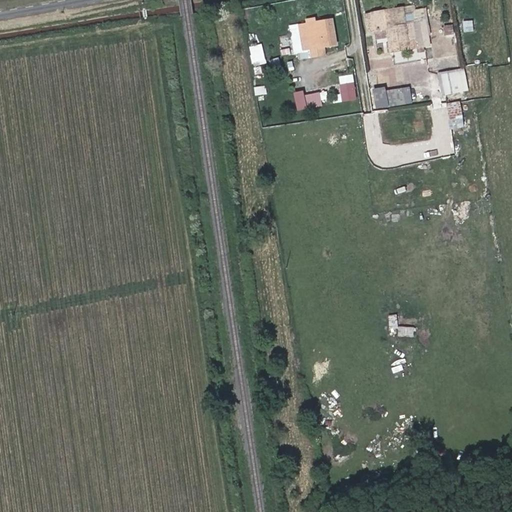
[(404,8),(367,14),(369,31),(389,28),(393,51),(419,47),(425,46),(431,45),(429,34),(423,35),(421,21),(407,24),(404,8)]
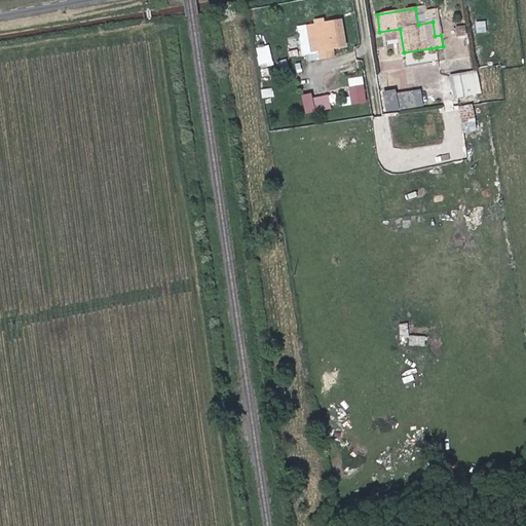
[(313,24),(297,27),(301,55),(309,54),(310,62),(335,58),(334,50),(348,47),(343,19),(325,22),(313,24)]
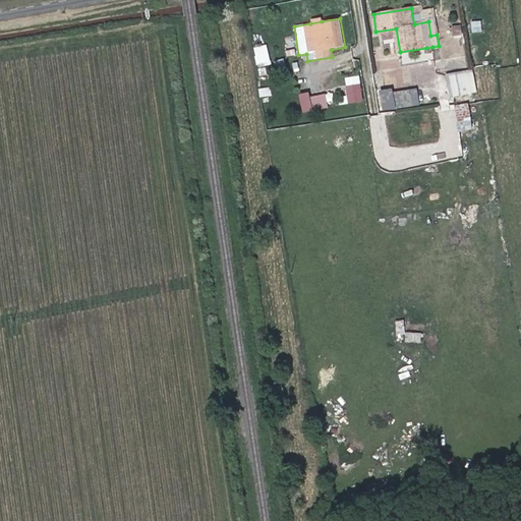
[(437,35),(433,20),(428,21),(430,36),(437,35)]
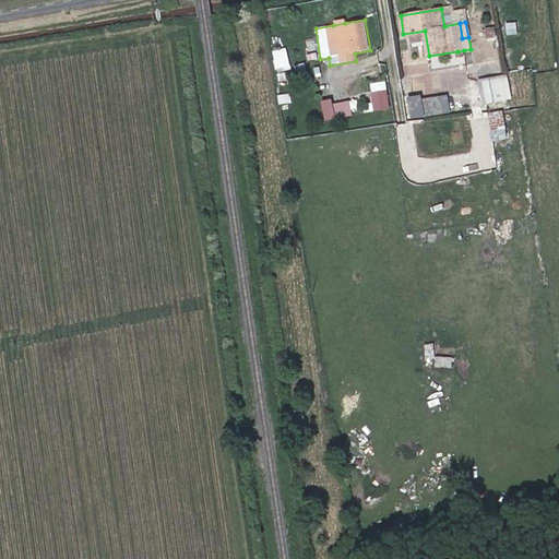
[(465,51),(468,75),(498,71),(496,56),(482,58),(480,49),(465,51)]
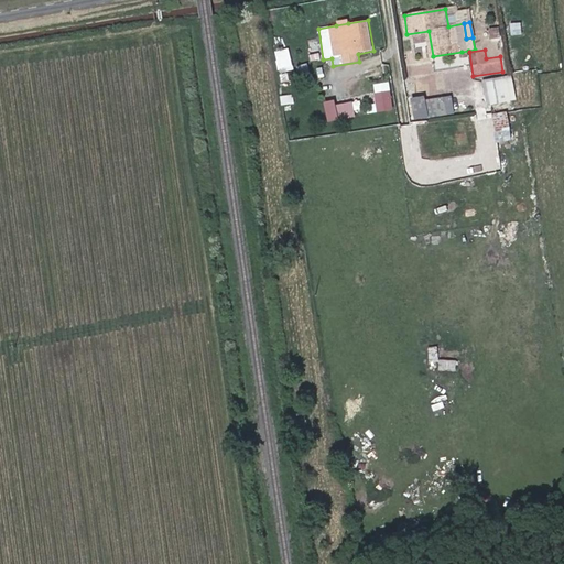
[(292,58),(277,62),(279,72),(293,69),(292,58)]
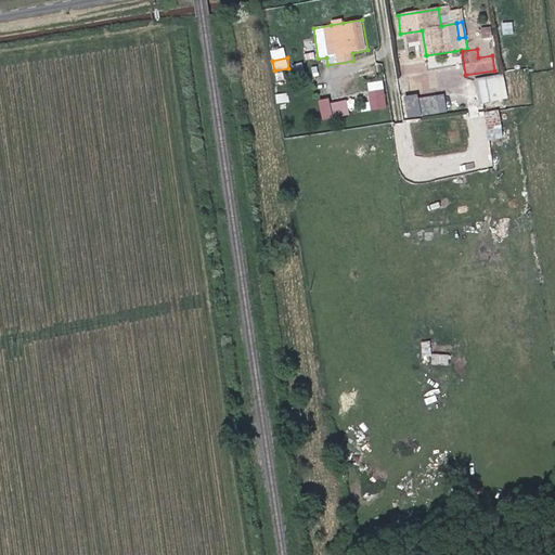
[(307,73),(304,64),(293,68),(296,77),(307,73)]
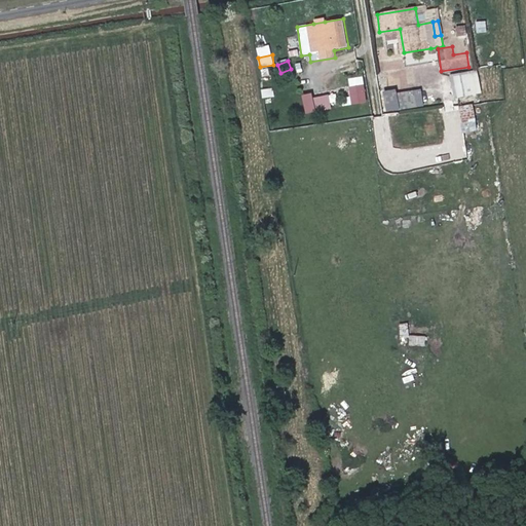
[(478,72),(454,76),(457,98),(481,94),(478,72)]
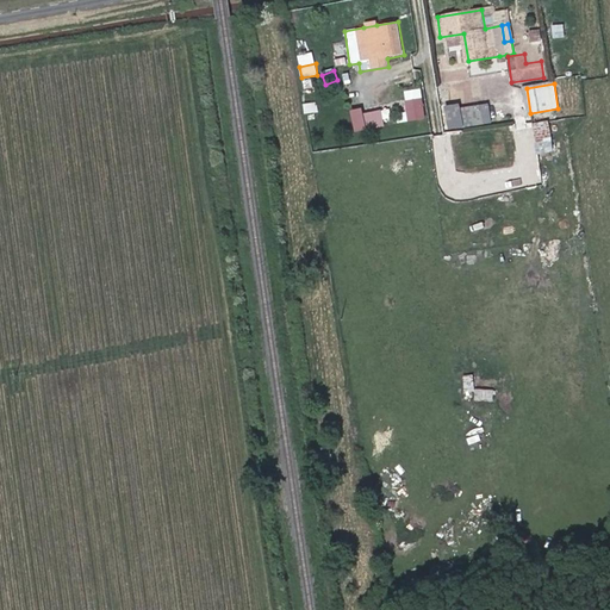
[(408,119),(425,118),(424,88),(406,89),(408,119)]
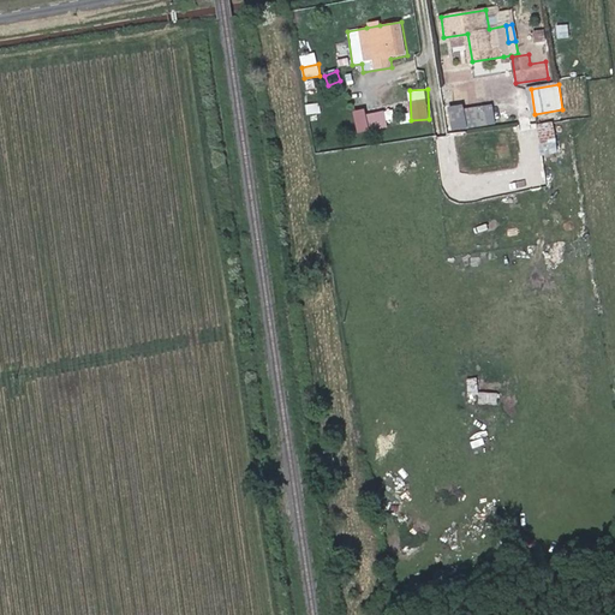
[(494,101),(451,108),(455,130),(497,123),(494,101)]
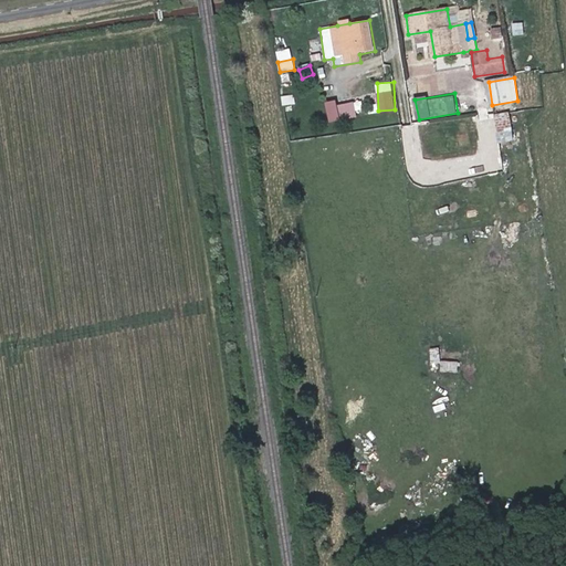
[(338,98),(326,102),(331,122),(359,116),(356,101),(339,104),(338,98)]
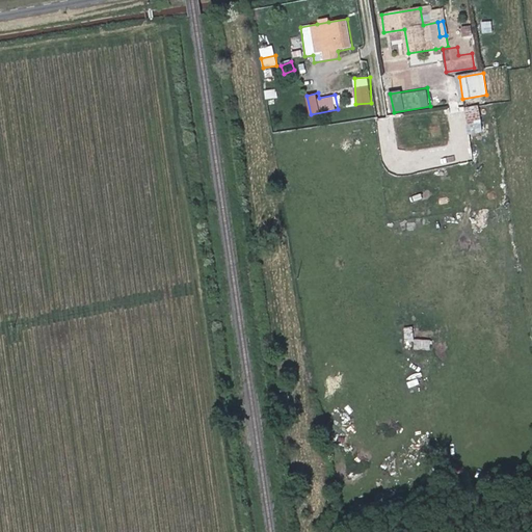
[(478,106),(466,108),(468,126),(481,124),(481,123),(493,121),(489,106),(479,108),(478,106)]
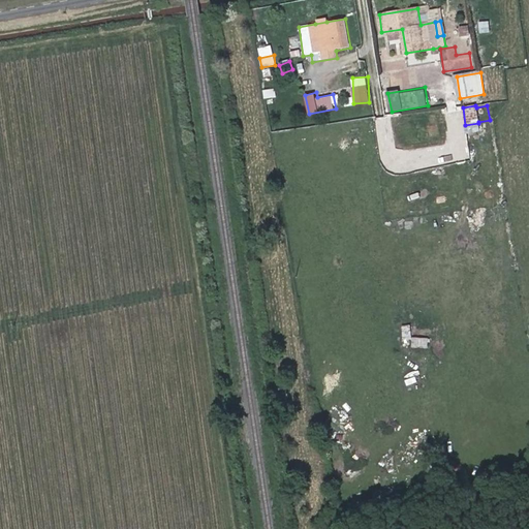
[(414,336),(413,345),(429,346),(430,338),(414,336)]
